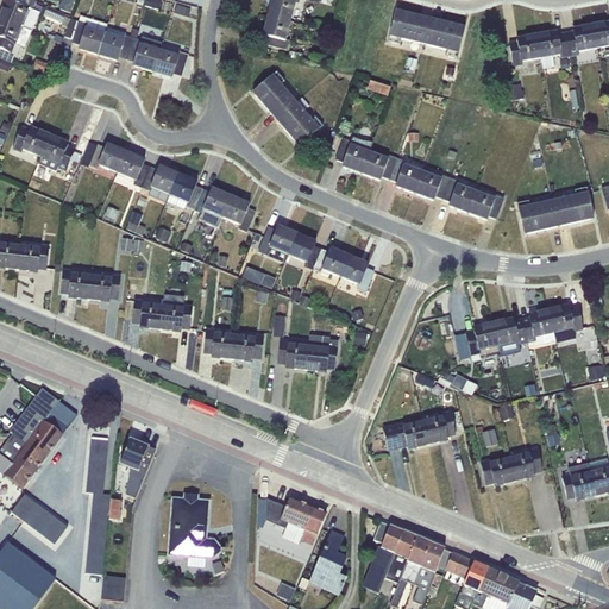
[(33,1),(30,0),(13,0),(12,2),(6,0),(0,16),(0,18),(32,32),(41,13),(33,11),(37,2),(33,1)]
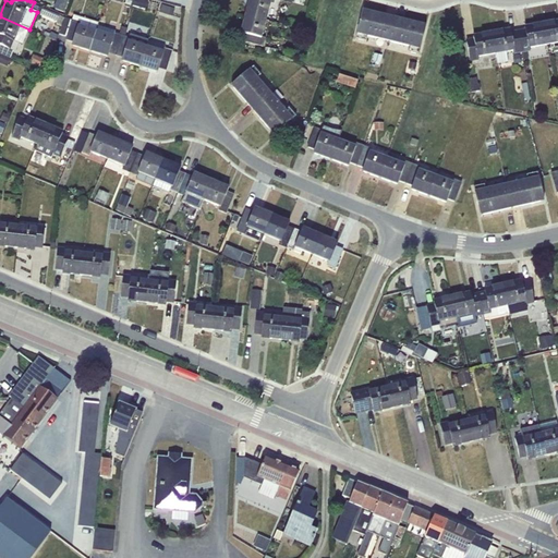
[(68,1),(63,0),(57,0),(53,8),(64,12),(68,1)]
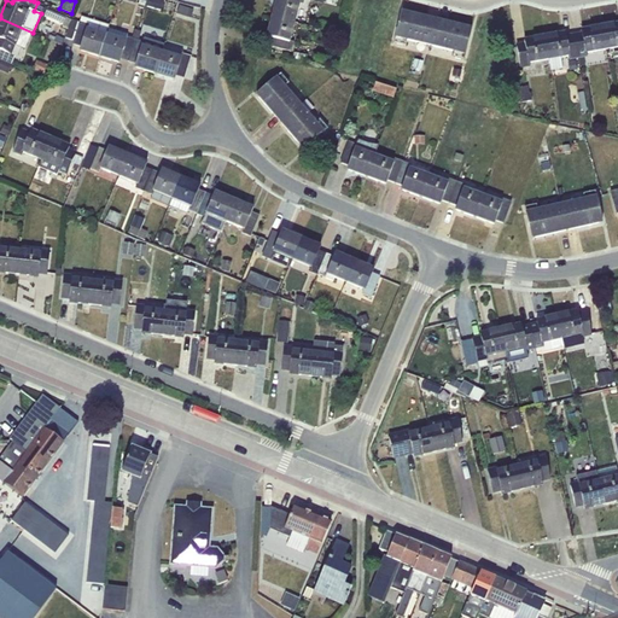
[(147,0),(146,7),(162,11),(164,0),(147,0)]
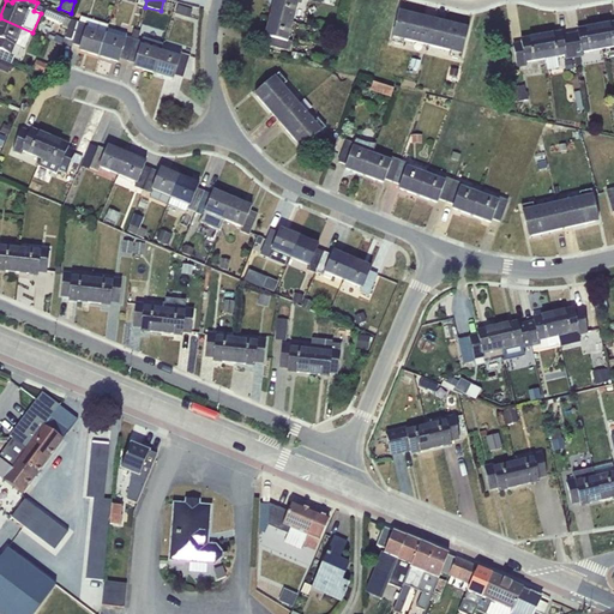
[(302,0),(275,0),(271,16),(271,14),(270,16),(294,22),(299,4),(302,5),(302,0)]
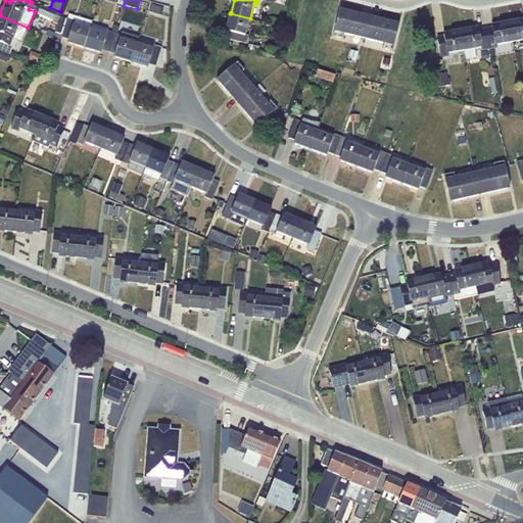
[(164,8),(152,4),(149,11),(161,15),(164,8)]
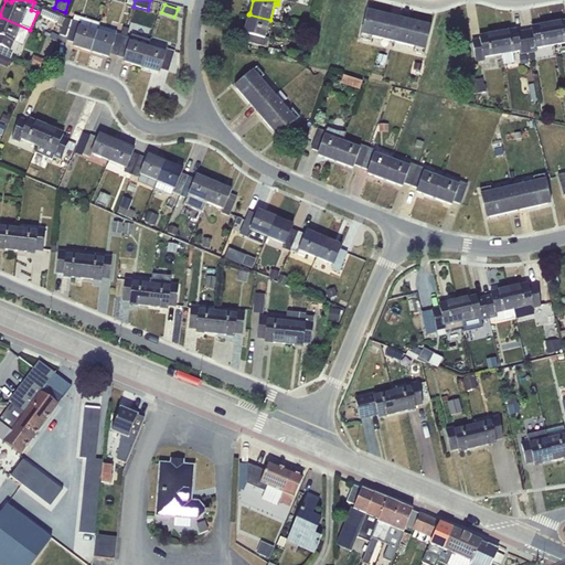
[(43,8),(41,14),(57,22),(61,16),(43,8)]
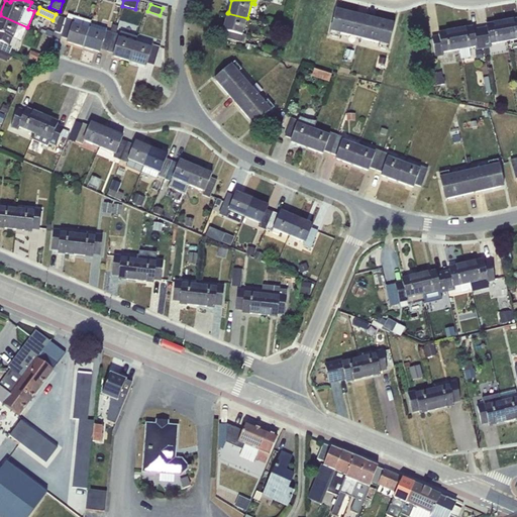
[(359,39),(366,17),(365,17),(338,11),(338,10),(336,10),(329,36),(339,38),(341,34),(359,39)]
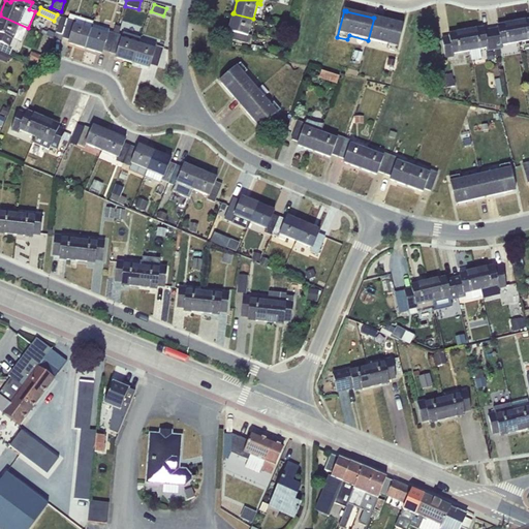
[(94,22),(70,13),(68,19),(63,18),(57,33),(63,35),(62,37),(69,40),(68,43),(69,44),(69,43),(84,49),(85,49),(93,24),(94,22)]
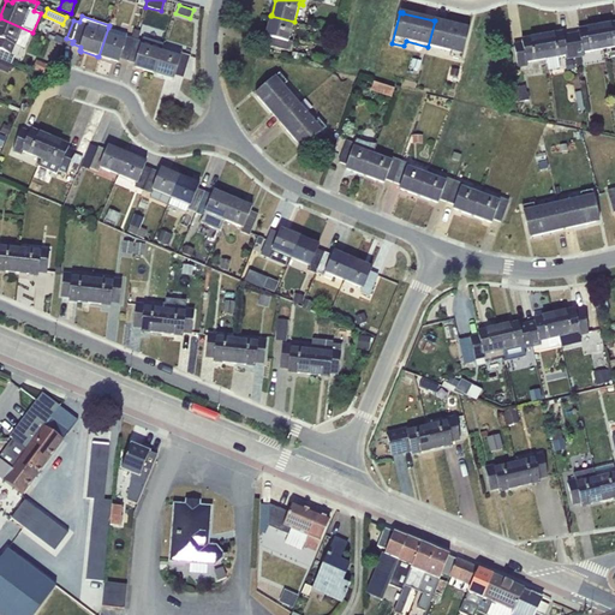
[(294,22),(270,16),(270,18),(267,35),(266,35),(266,36),(270,37),(268,46),(291,52),(293,42),(290,41),(294,22)]
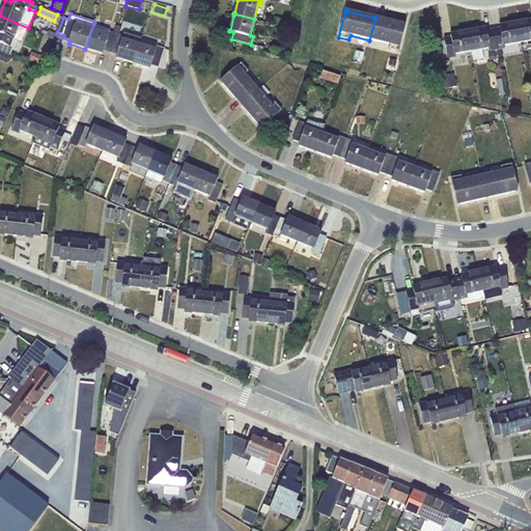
[(28,28),(0,16),(0,51),(10,56),(14,48),(16,49),(18,42),(22,43),(28,28)]
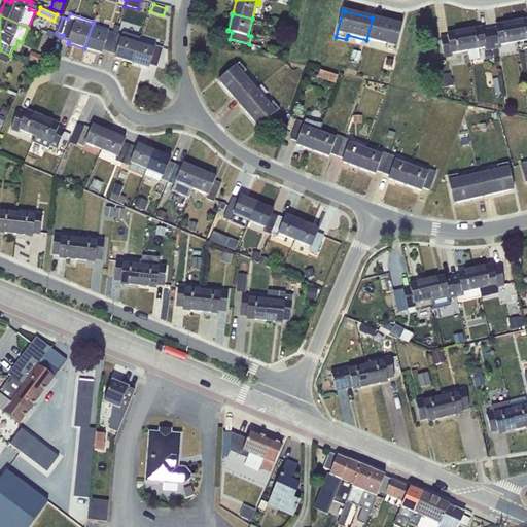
[(374,18),(373,18),(366,40),(387,44),(386,49),(396,51),(402,25),(399,24),(399,25),(374,18)]
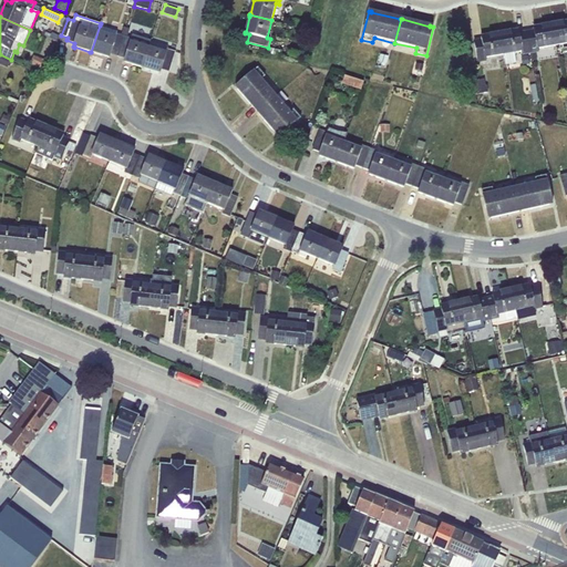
[(566,21),(553,24),(556,47),(566,44),(566,21)]
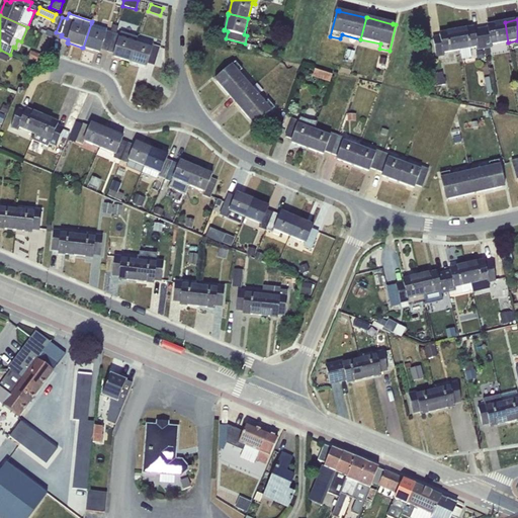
[(488,28),(481,29),(485,50),(486,57),(491,56),(490,49),(493,49),(492,46),(508,42),(505,22),(487,25),(488,28)]
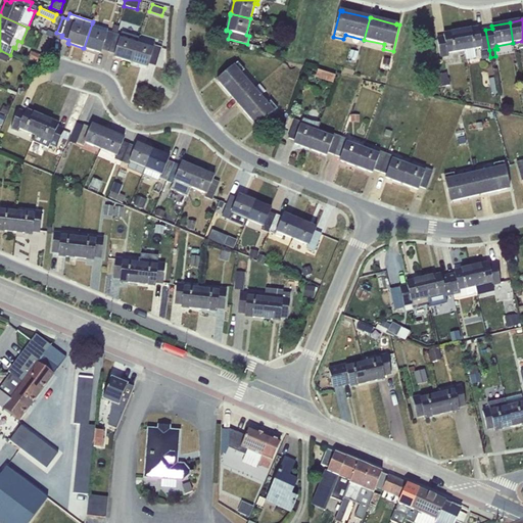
[(108,29),(92,24),(84,48),(86,49),(86,48),(100,53),(101,53),(102,50),(108,52),(114,34),(108,32),(108,29)]
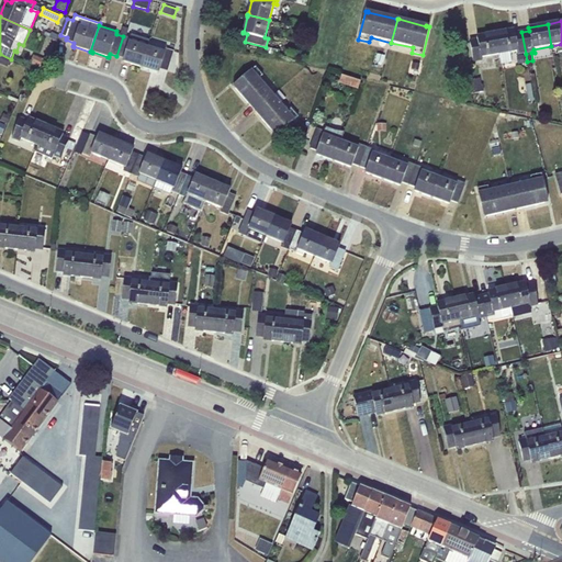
[(514,31),(495,34),(499,56),(501,65),(512,63),(510,54),(518,52),(518,55),(526,54),(521,32),(515,34),(514,31)]
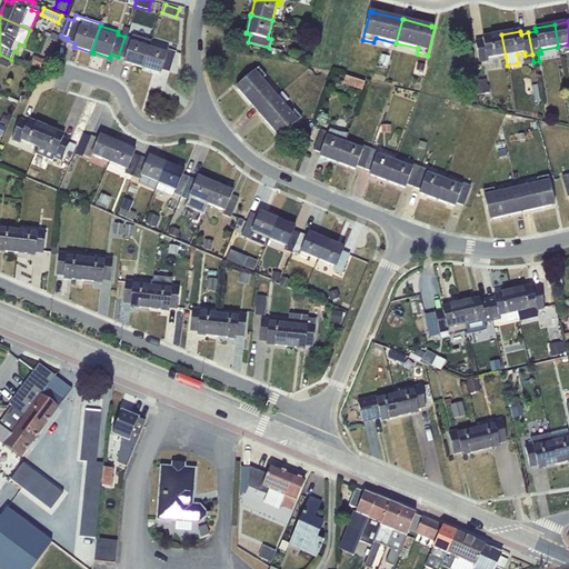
[(483,40),(476,42),(479,65),(489,62),(488,60),(506,57),(501,35),(482,37),(483,40)]
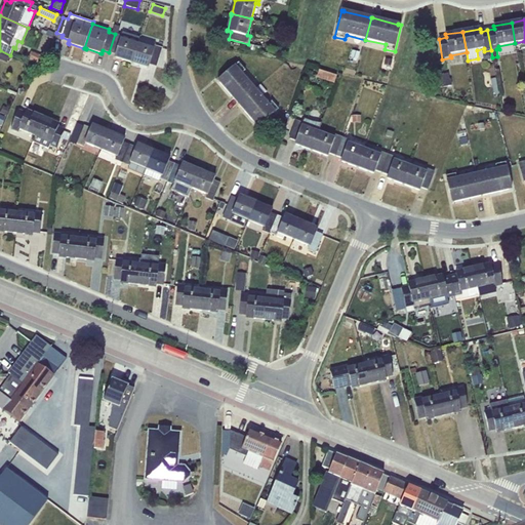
[(115,34),(109,52),(116,54),(115,57),(116,58),(116,57),(130,63),(131,63),(139,38),(123,33),(123,36),(115,34)]
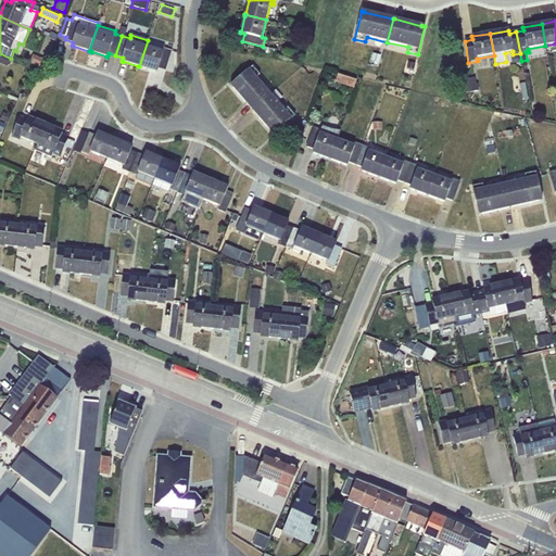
[(165,46),(148,40),(139,66),(140,67),(140,66),(156,72),(158,72),(159,68),(165,71),(172,51),(164,49),(165,46)]
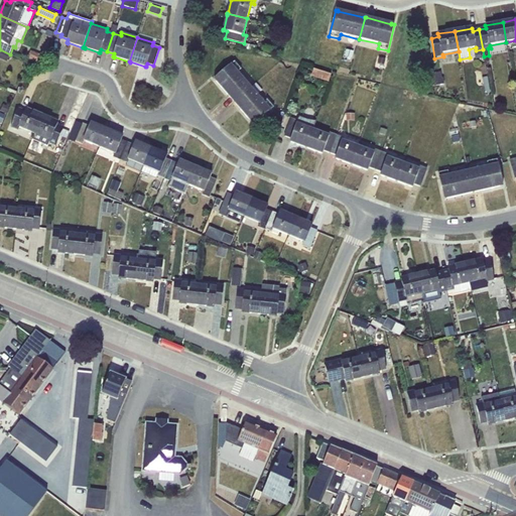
[(0,58),(7,62),(10,54),(0,50),(0,58)]
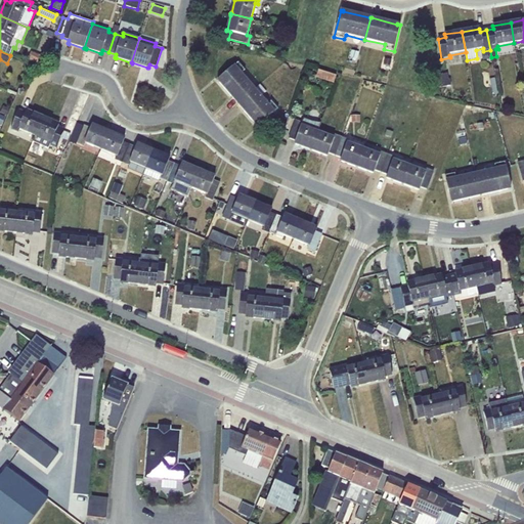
[(46,57),(32,51),(28,58),(38,62),(36,67),(42,70),(46,57)]
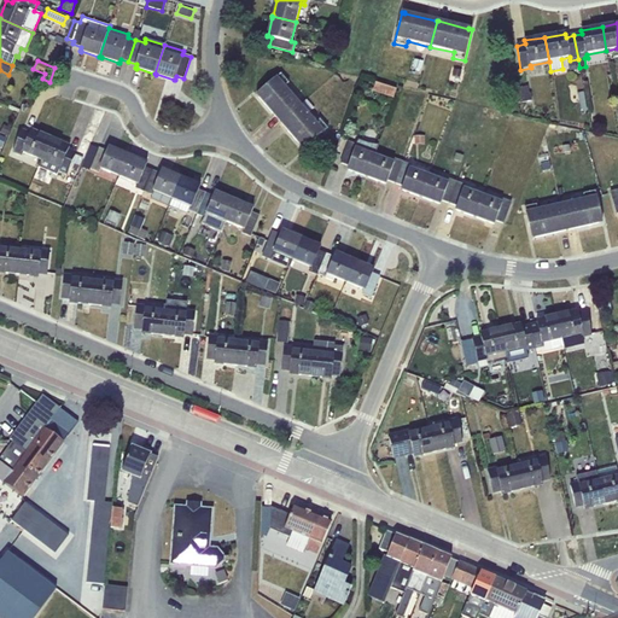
[(281,74),(256,94),(258,98),(258,97),(280,121),(279,122),(280,122),(301,104),(285,87),(289,83),(281,74)]
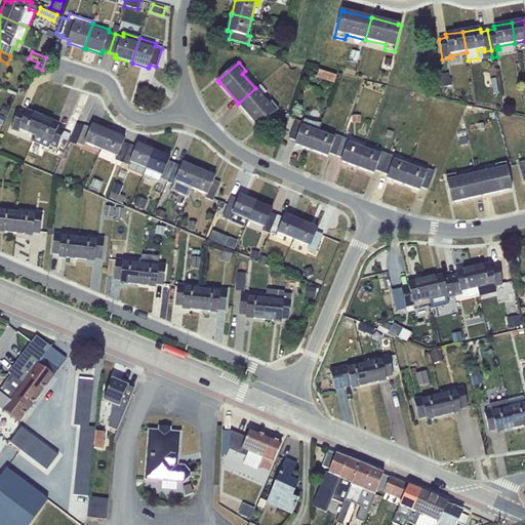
[(319,70),(317,78),(334,83),(337,76),(319,70)]
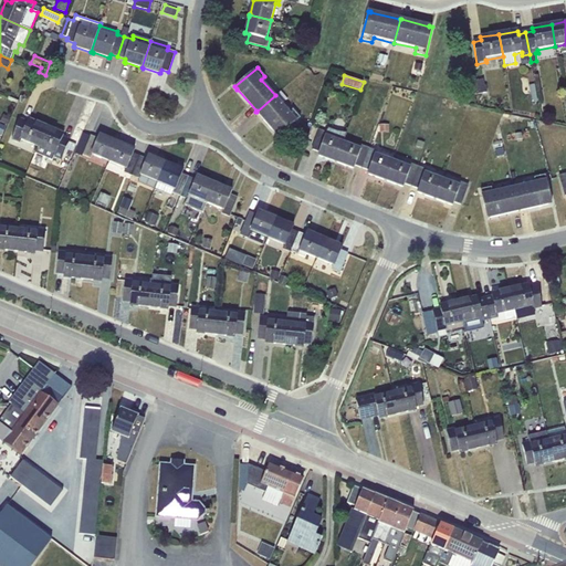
[(483,80),(472,82),(474,95),(488,93),(486,85),(484,86),(483,80)]
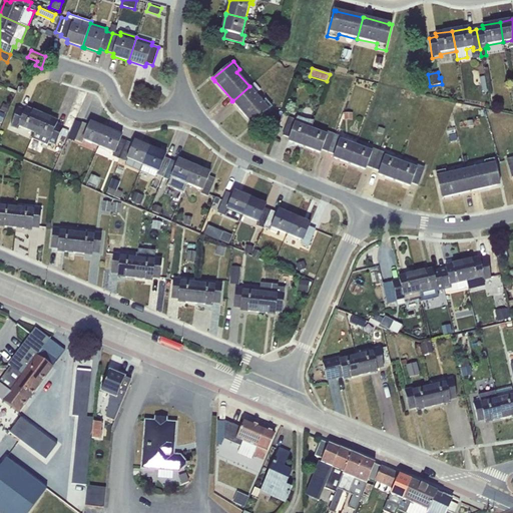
[(263,101),(249,86),(232,101),(232,102),(233,102),(250,122),(251,124),(273,106),(266,99),(263,101)]
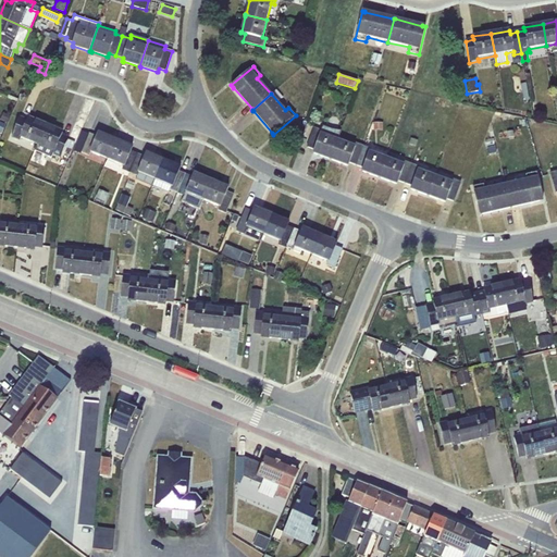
[(27,121),(20,118),(11,138),(20,141),(21,139),(36,145),(46,125),(28,118),(27,121)]
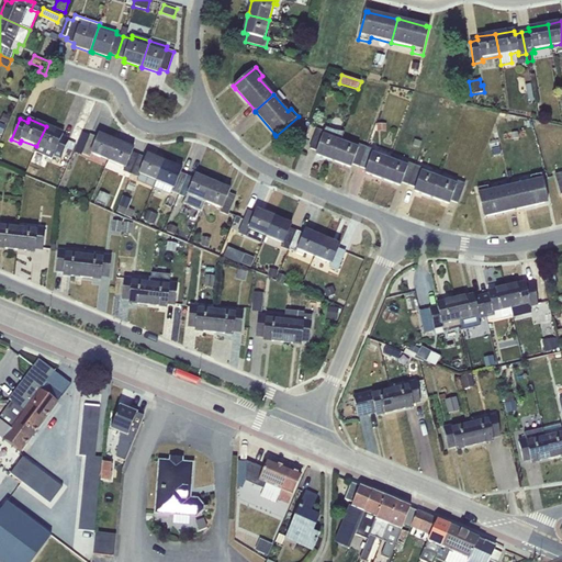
[(64,134),(46,126),(36,146),(34,152),(53,159),(54,157),(60,159),(68,142),(69,139),(62,136),(64,134)]
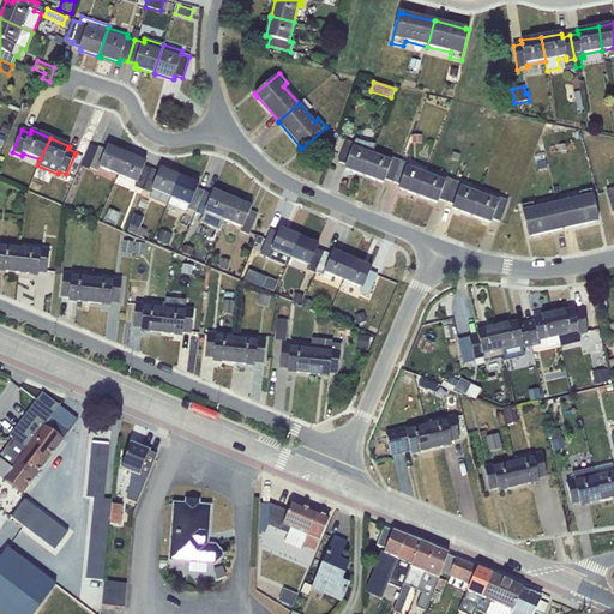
[(354,143),(347,140),(338,162),(347,164),(344,169),(345,169),(362,175),(362,176),(363,176),(373,154),(377,145),(367,144),(355,139),(354,143)]
